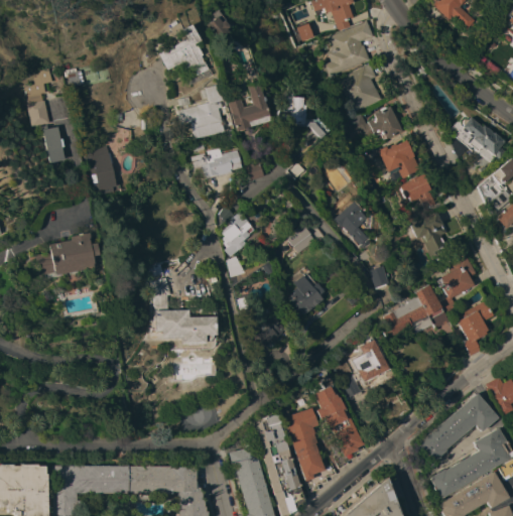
[(353,0),(354,3),(350,4),(354,17),(349,19),(352,26),(339,30),(332,10),(326,12),(325,8),(319,10),(319,9),(316,10),(312,0),(353,0)]
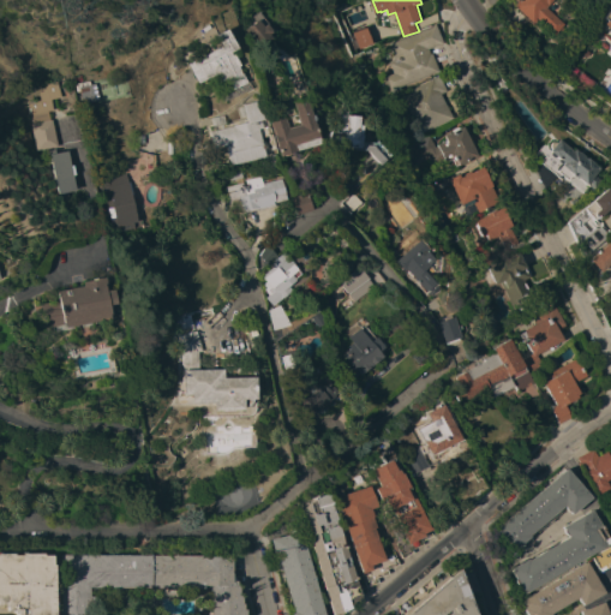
[(555,0),(547,9),(565,24),(556,35),(540,21),(535,27),(533,24),(534,23),(515,6),(520,0),(555,0)]
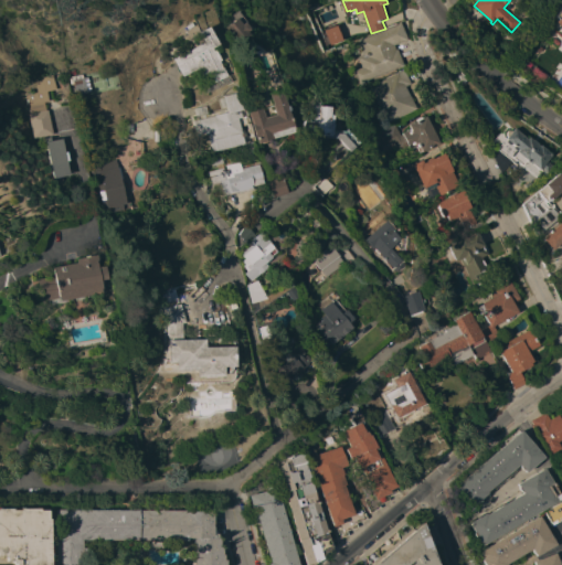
[(244,24),(246,22),(252,29),(248,31),(252,35),(247,38),(248,40),(244,43),(243,41),(240,43),(228,27),(239,18),(244,24)]
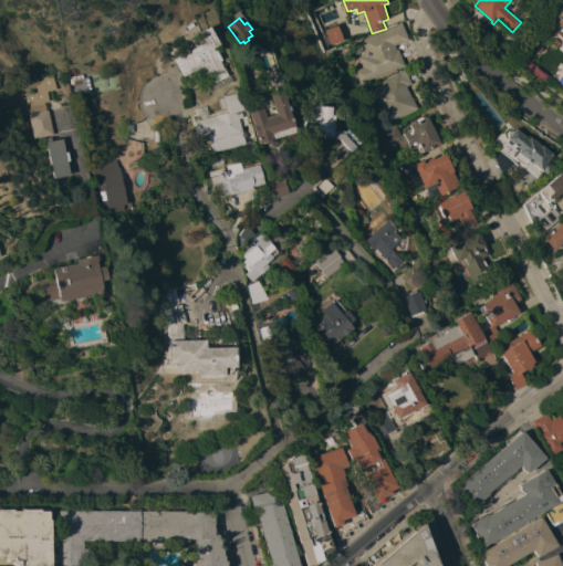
[(400,24),(399,23),(404,22),(410,40),(397,45),(398,50),(400,49),(407,66),(404,67),(403,67),(372,80),(373,82),(364,85),(363,84),(362,85),(356,71),(365,67),(361,58),(364,56),(366,52),(362,40),(365,38),(366,39),(400,24)]
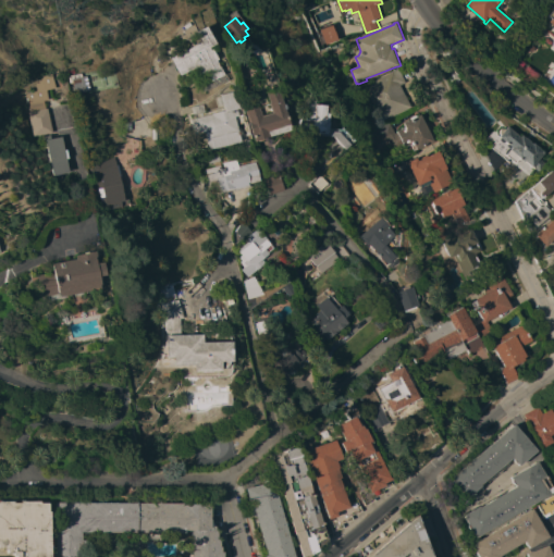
[(320,29),(324,45),(337,40),(333,25),(320,29)]
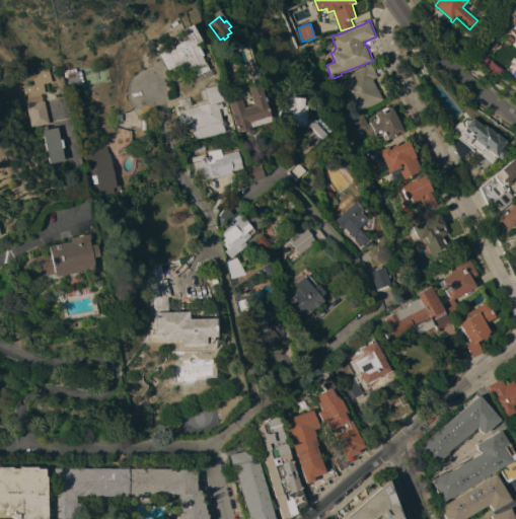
[(181,63),(168,70),(166,66),(165,67),(163,63),(164,62),(160,54),(189,39),(183,29),(193,24),(202,41),(195,44),(196,47),(198,46),(203,55),(201,56),(208,69),(207,70),(209,75),(198,81),(195,76),(197,75),(192,66),(186,69),(181,63)]
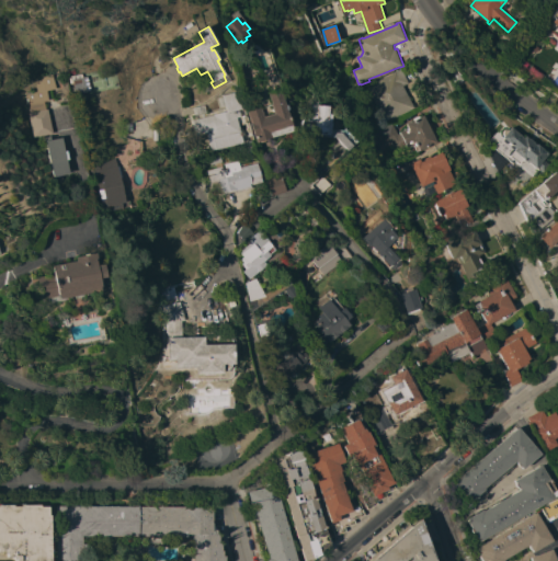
[(416,107),(383,124),(379,115),(383,114),(368,87),(403,69),(410,82),(405,86),(416,107)]
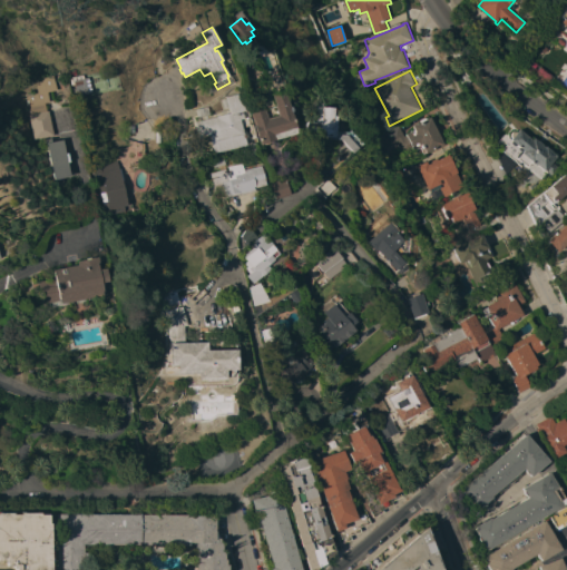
[(86,75),(86,78),(90,78),(94,92),(78,96),(76,85),(75,85),(72,77),(86,75)]
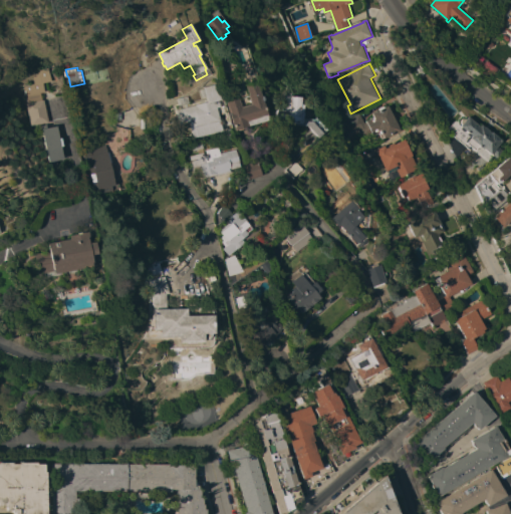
[(36,83),(35,76),(38,76),(38,74),(40,73),(40,70),(50,68),(53,81),(45,82),(46,91),(42,92),(44,100),(46,99),(50,122),(33,125),(29,103),(30,103),(28,95),(27,95),(25,85),(35,83),(36,83)]
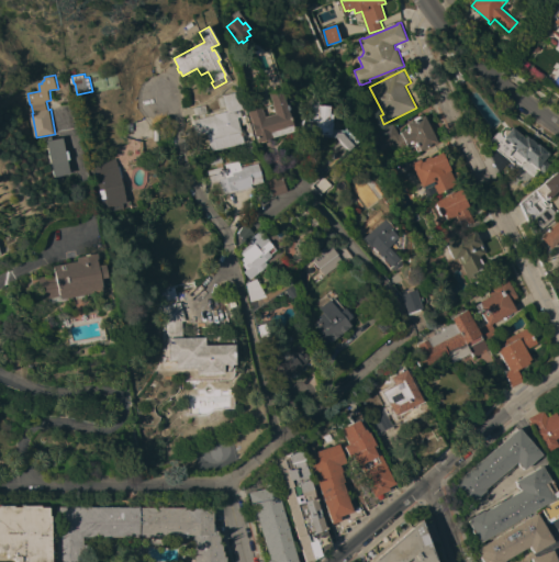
[(270,137),(270,138),(267,139),(268,141),(260,143),(260,142),(256,143),(246,112),(270,104),(267,92),(279,89),(292,131),(270,137)]
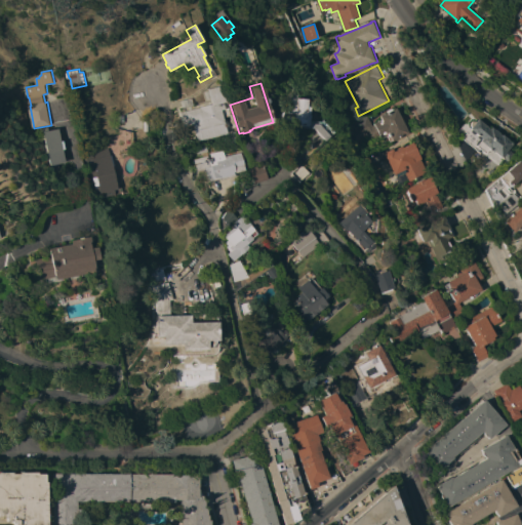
[(225,103),(223,103),(225,109),(221,110),(227,133),(198,140),(194,124),(185,126),(181,113),(200,108),(200,107),(211,104),(210,99),(206,101),(204,91),(208,90),(208,89),(221,85),(225,103)]
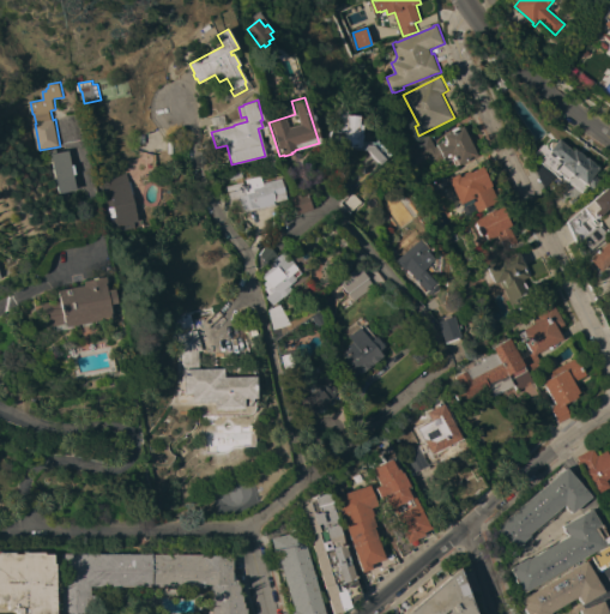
[(357,125),(362,125),(361,142),(374,143),(376,140),(390,155),(379,164),(367,151),(367,150),(327,144),(328,131),(332,131),(333,121),(334,121),(336,113),(358,116),(357,125)]
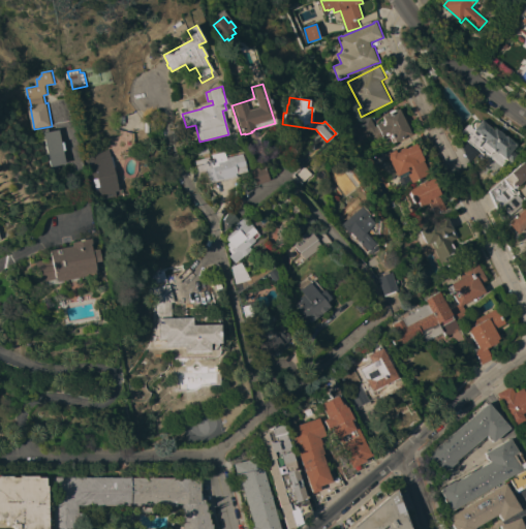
[(184,110),(182,101),(192,98),(194,106),(184,110)]
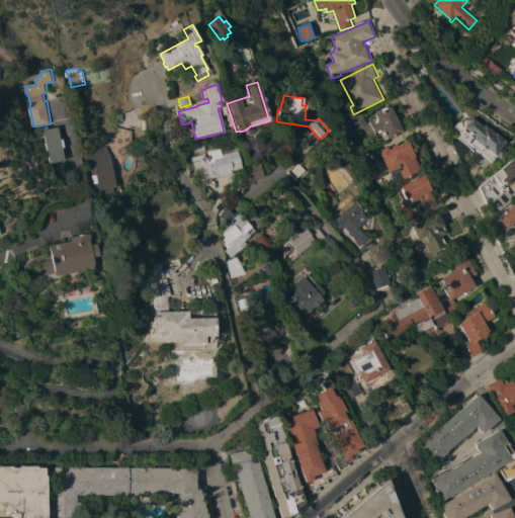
[(405,132),(389,140),(387,137),(384,137),(383,135),(377,137),(376,135),(367,140),(362,130),(355,134),(349,121),(364,113),(369,123),(370,123),(370,122),(378,118),(376,114),(393,106),(405,132)]
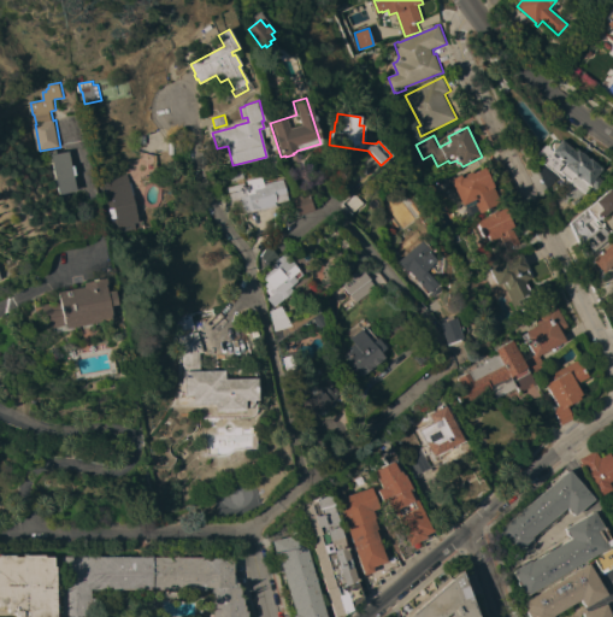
[(577,152),(578,150),(582,153),(583,152),(589,157),(588,158),(590,159),(591,158),(601,166),(602,166),(603,168),(603,169),(603,170),(602,170),(601,171),(597,175),(605,181),(597,189),(594,187),(587,195),(566,178),(565,180),(563,177),(564,176),(560,172),(561,171),(560,170),(565,164),(563,162),(563,160),(559,158),(554,154),(554,153),(553,152),(555,148),(554,147),(554,146),(555,144),(558,142),(559,142),(560,142),(563,140),(577,152)]
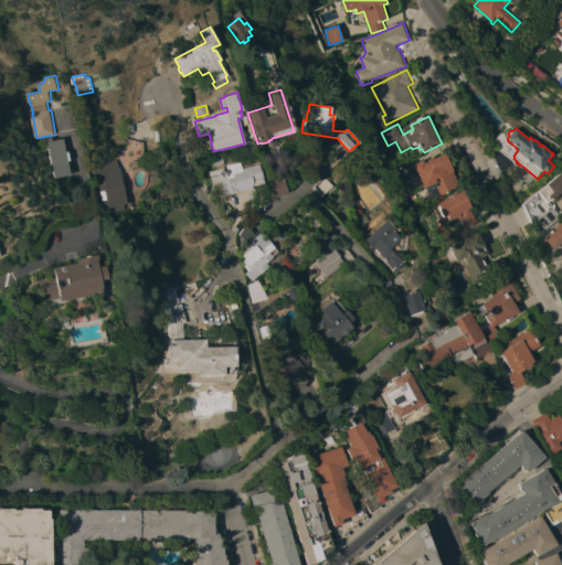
[(67,152),(69,152),(70,160),(69,160),(72,174),(55,178),(46,138),(53,137),(53,140),(64,138),(67,152)]
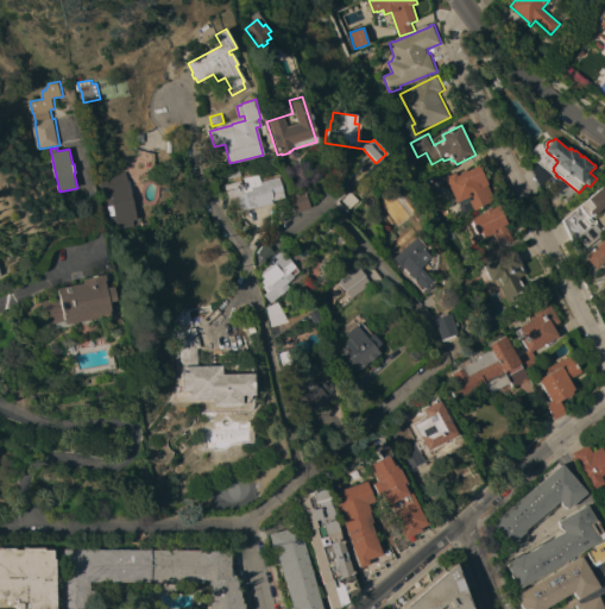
[(457,171),(459,175),(462,173),(462,171),(467,169),(468,170),(480,165),(497,201),(476,211),(474,209),(465,215),(461,207),(471,202),(471,201),(461,206),(460,202),(459,202),(447,177),(457,171)]
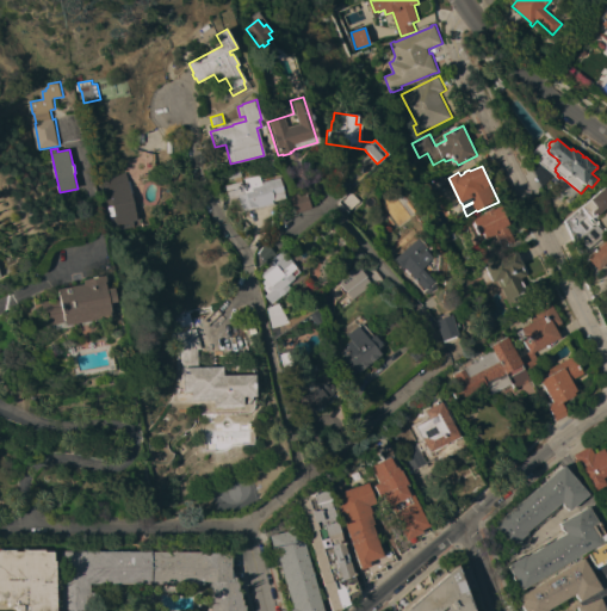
[(230,179),(228,171),(240,167),(243,176),(230,179)]
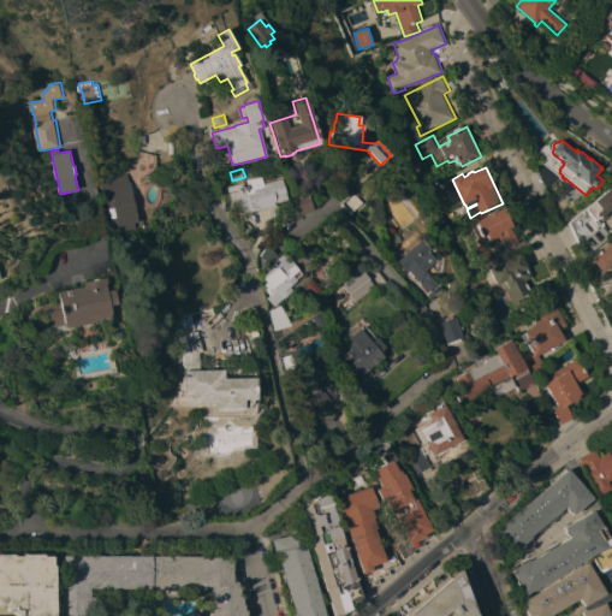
[(113,227),(104,188),(102,188),(101,179),(129,173),(131,182),(132,182),(135,195),(134,195),(140,221),(113,227)]
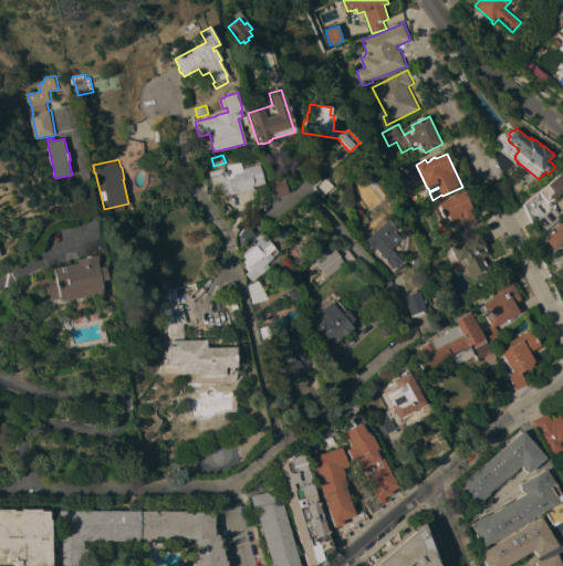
[(226,167),(227,170),(229,170),(228,167),(228,166),(229,165),(241,161),(243,168),(260,164),(264,184),(254,187),(254,185),(252,186),(253,187),(254,190),(239,194),(239,192),(225,197),(221,184),(214,186),(210,171),(226,167)]
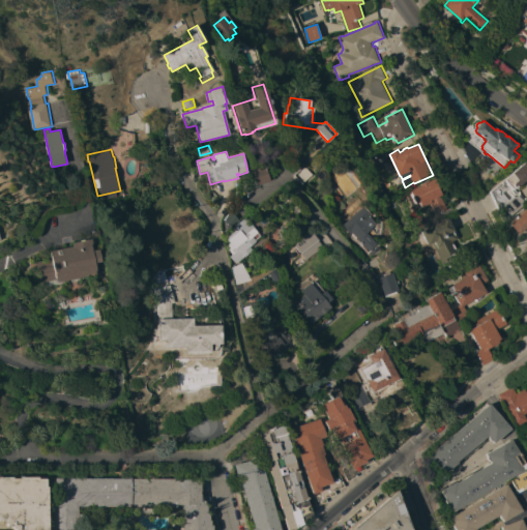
[(379,169),(367,175),(360,164),(374,157),(379,169)]
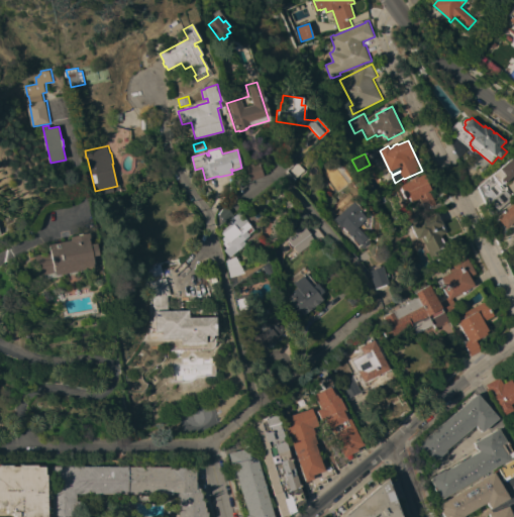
[(513,176),(501,186),(498,182),(491,188),(497,195),(502,191),(504,192),(506,192),(508,190),(508,188),(513,194),(513,199),(495,214),(492,214),(490,212),(480,187),(513,157),(513,176)]
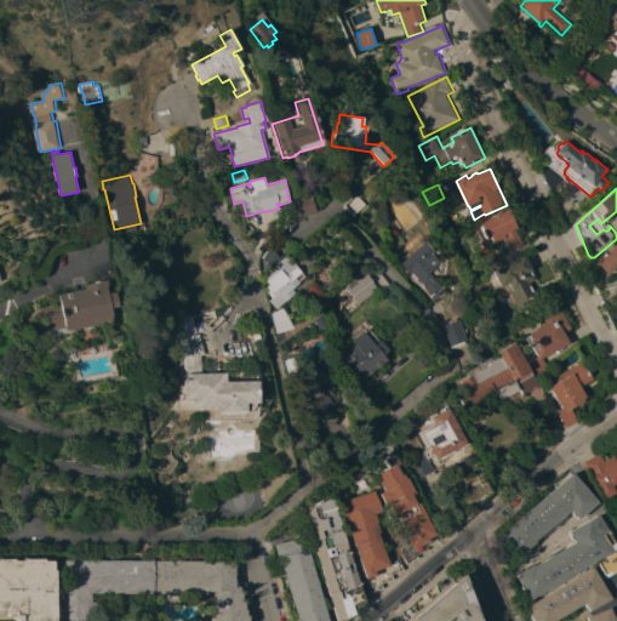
[(355,217),(344,205),(358,193),(369,205),(355,217)]
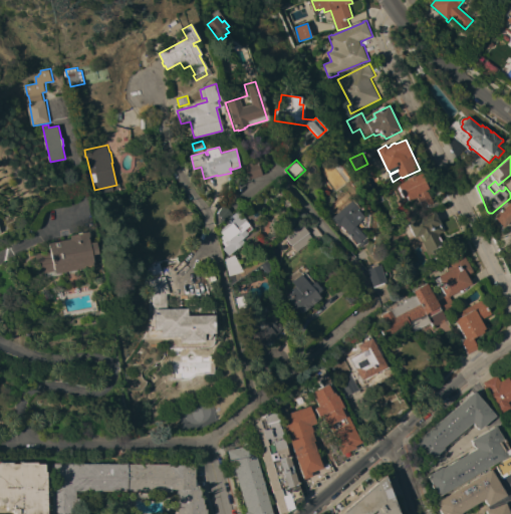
[(249,181),(244,166),(257,161),(263,176),(249,181)]
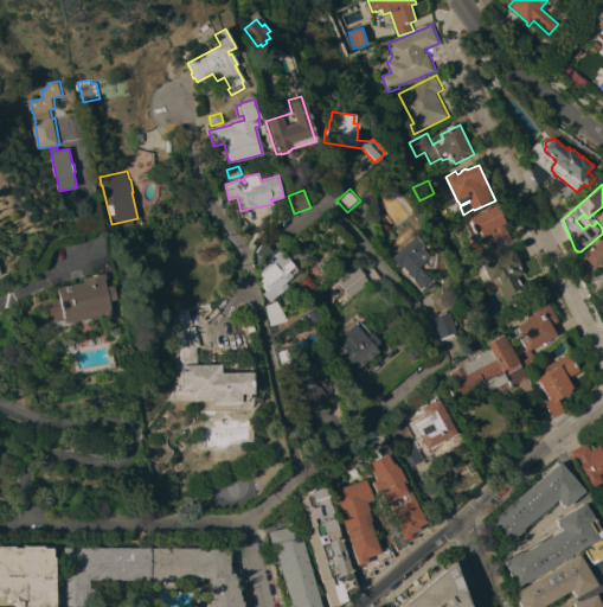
[(507,223),(506,224),(512,240),(499,244),(494,234),(483,237),(481,232),(478,234),(470,217),(482,212),(482,211),(492,208),(499,204),(507,223)]
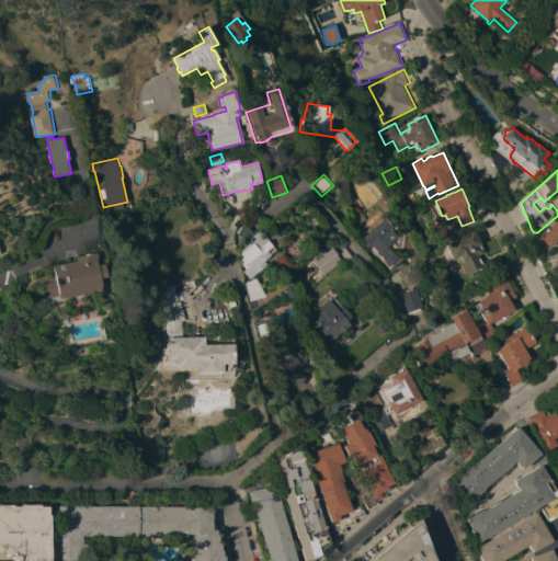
[(377,253),(372,248),(373,247),(372,245),(371,247),(357,232),(366,225),(368,228),(375,222),(371,218),(378,212),(385,218),(386,217),(398,232),(405,232),(403,251),(397,250),(397,247),(393,251),(402,262),(401,263),(403,264),(395,272),(378,252),(377,253)]
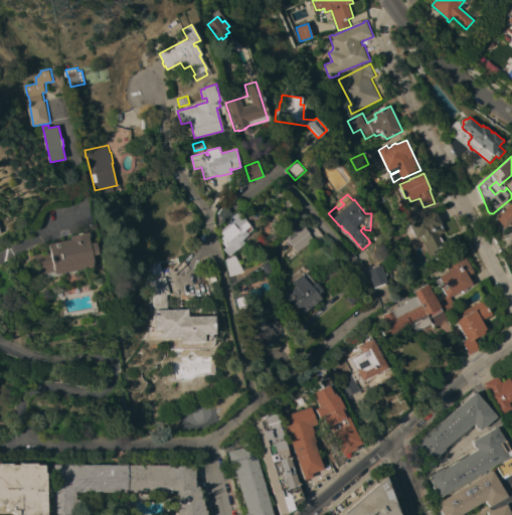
[(511,223),(505,227),(496,216),(511,203),(511,223)]
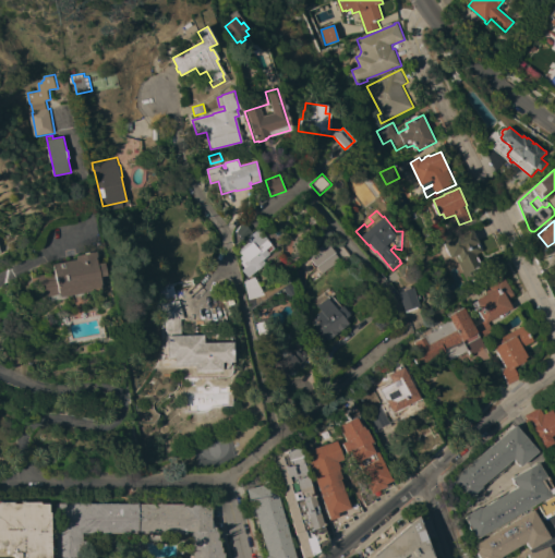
[(245,222),(253,232),(245,240),(238,233),(238,232),(242,225),(243,221),(245,222)]
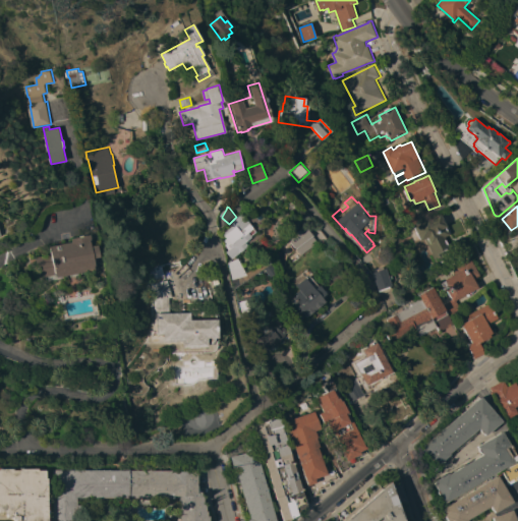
[(254,227),(252,228),(256,232),(251,236),(246,241),(248,245),(246,247),(247,248),(242,252),(241,251),(233,259),(227,252),(230,250),(226,245),(227,243),(225,240),(227,238),(223,234),(234,223),(233,221),(242,213),(243,215),(254,227)]
